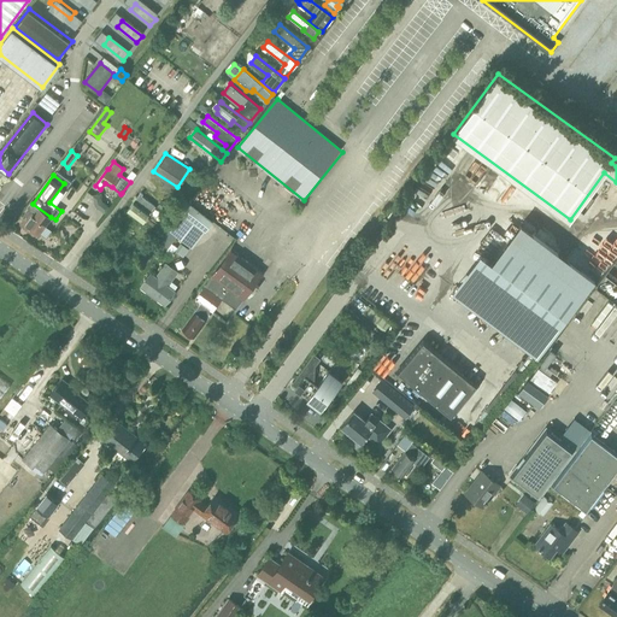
[(127,210),(141,222),(154,206),(141,195),(144,194),(141,192),(127,210)]
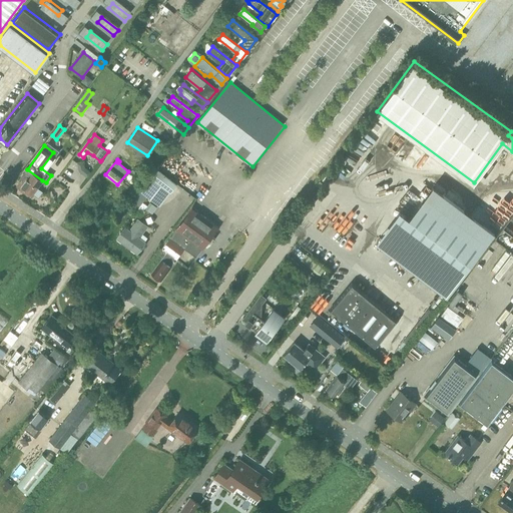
[(42,180),(27,169),(26,168),(19,178),(21,180),(17,186),(26,193),(28,191),(32,194),(42,180)]
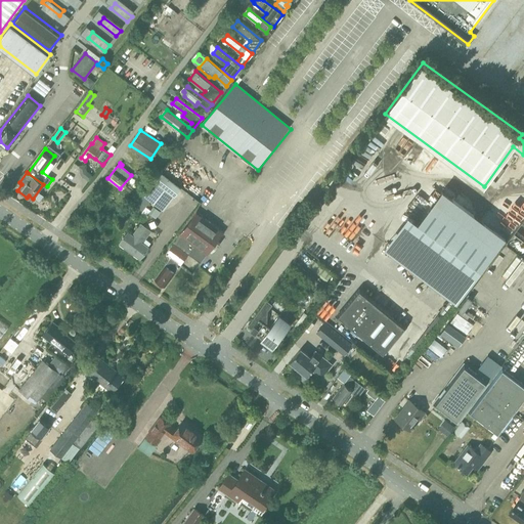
[(162,172),(144,194),(164,209),(175,194),(181,187),(162,172)]
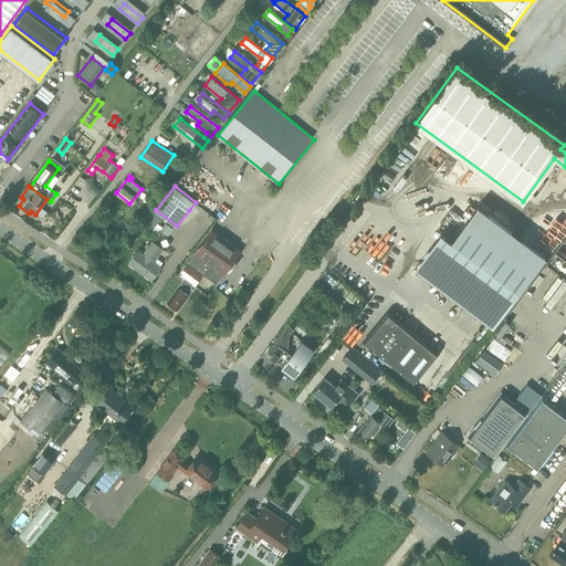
[(354,208),(358,202),(353,198),(348,203),(354,208)]
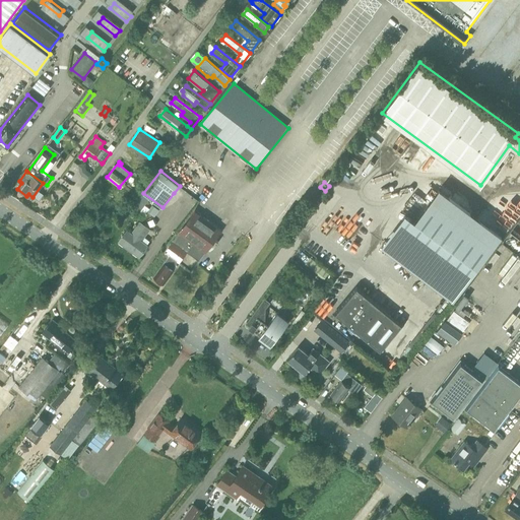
[(151,205),(147,211),(153,216),(158,210),(151,205)]
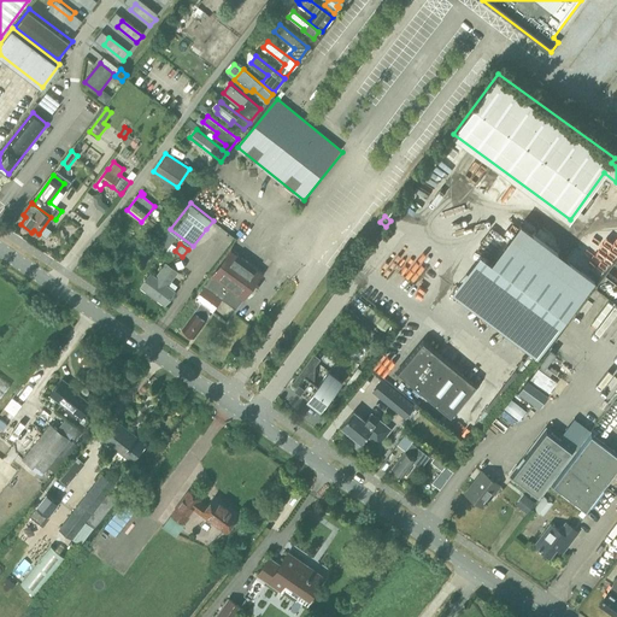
[(263,272),(241,256),(231,250),(195,298),(201,303),(182,328),(194,336),(206,321),(229,288),(244,299),(263,272)]
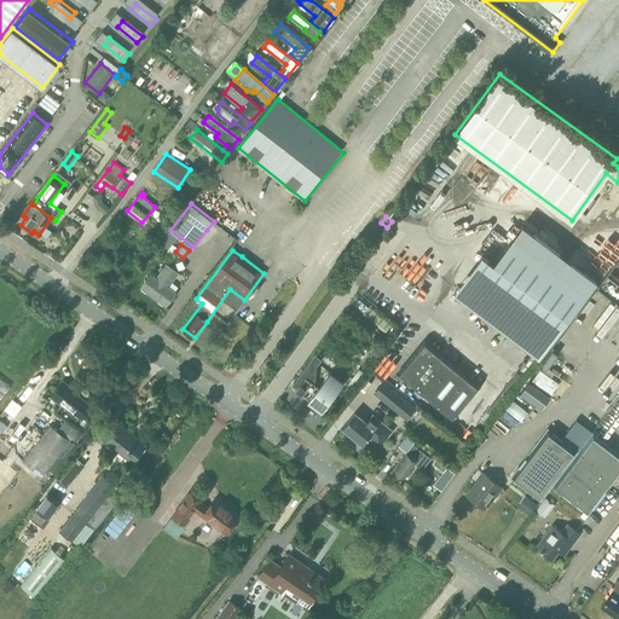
[(151,273),(149,277),(142,287),(166,305),(175,291),(168,285),(179,272),(167,264),(157,277),(151,273)]
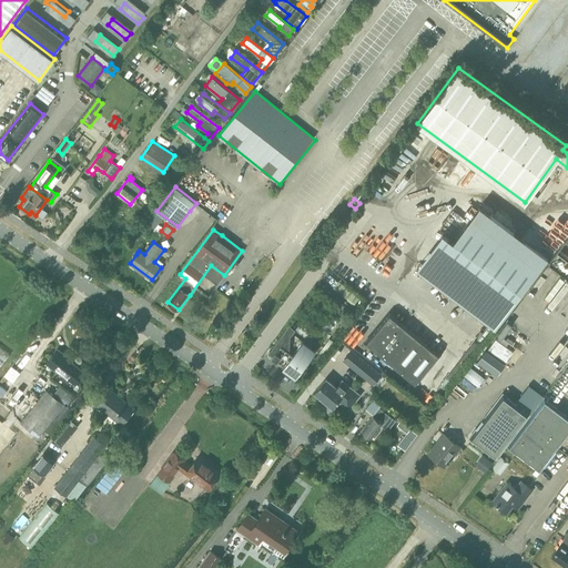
[(355,303),(359,297),(338,281),(334,286),(355,303)]
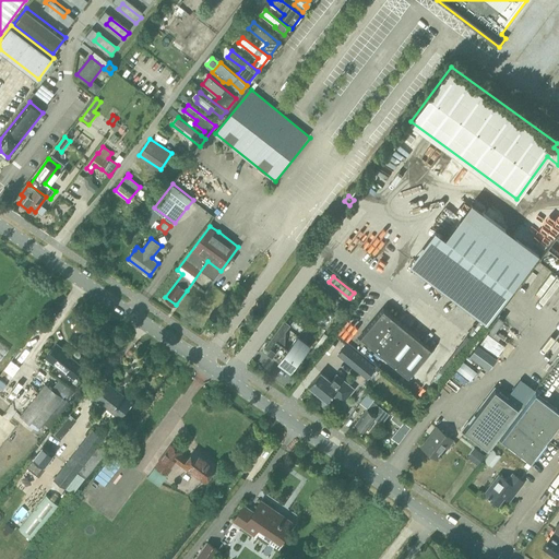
[(408,376),(431,348),(384,309),(361,336),(408,376)]
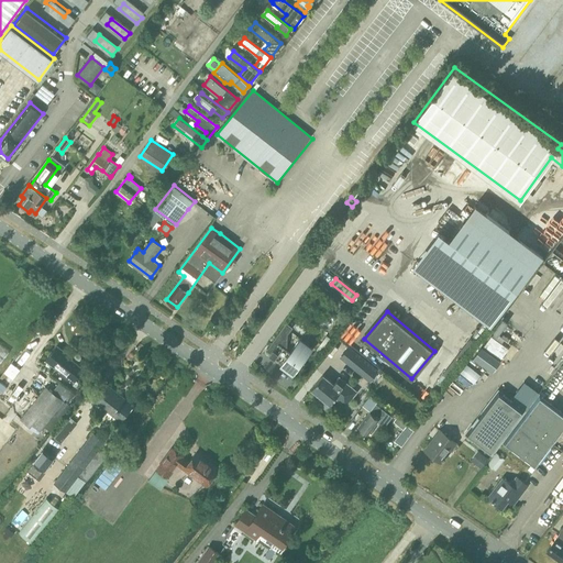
[(267,349),(272,351),(269,353),(278,360),(280,357),(284,360),(280,365),(293,374),(312,348),(288,330),(291,327),(287,323),(268,348),(267,349)]
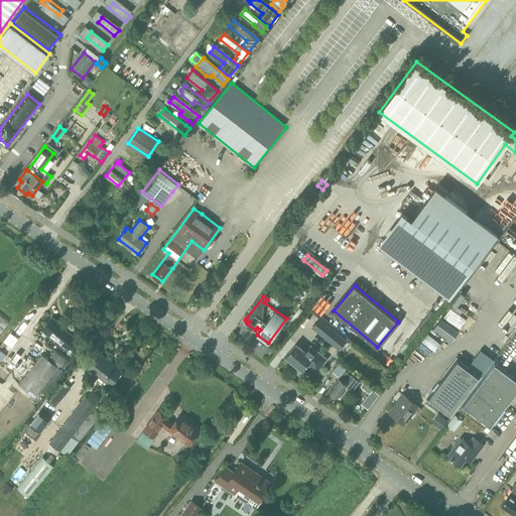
[(433,328),(452,341),(460,330),(467,319),(450,307),(442,318),(441,317),(433,328)]
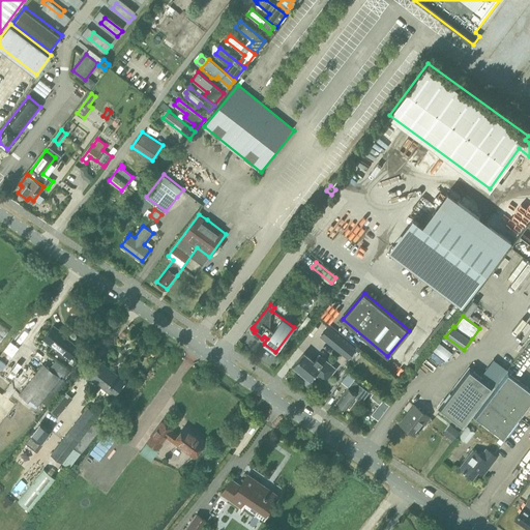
[(69,356),(78,346),(63,334),(63,332),(54,325),(43,339),(53,346),(54,345),(69,356)]
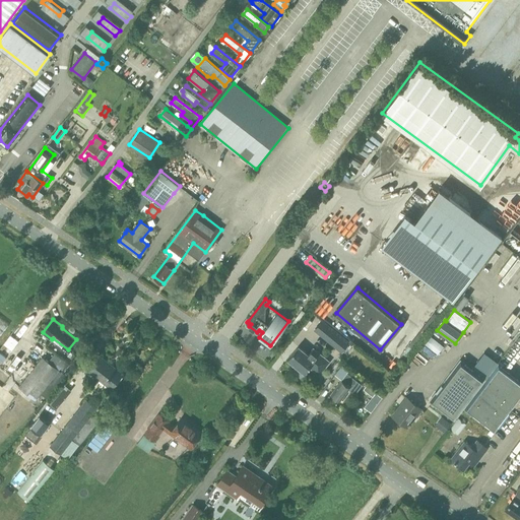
[(323,319),(314,330),(336,347),(344,337),(323,319)]
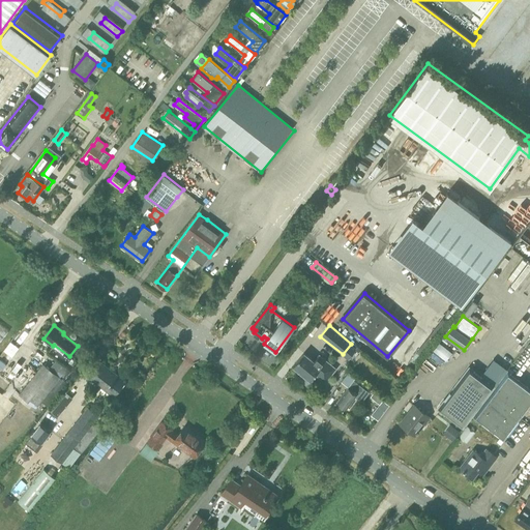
[(293,365),(303,374),(311,380),(316,374),(325,381),(335,369),(319,354),(314,360),(304,353),(293,365)]
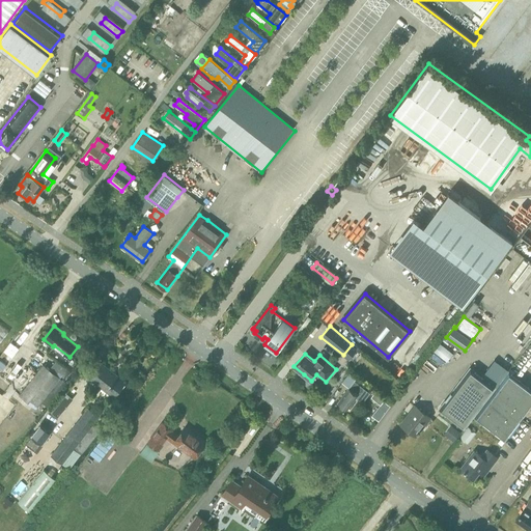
[(60,378),(44,364),(20,394),(36,408),(60,378)]
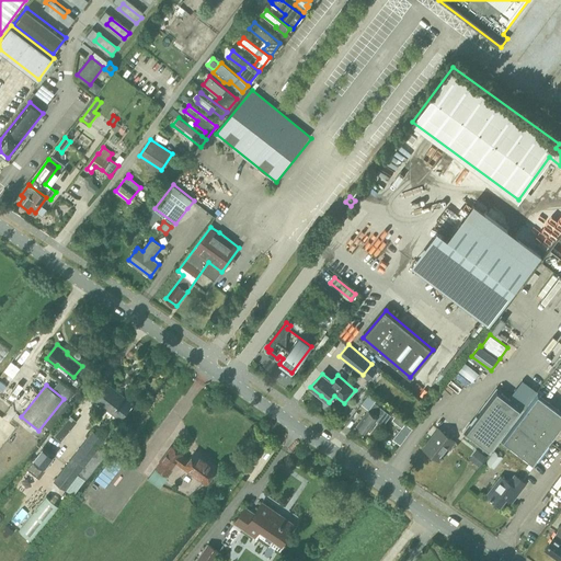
[(96,400),(121,419),(133,403),(109,385),(96,400)]
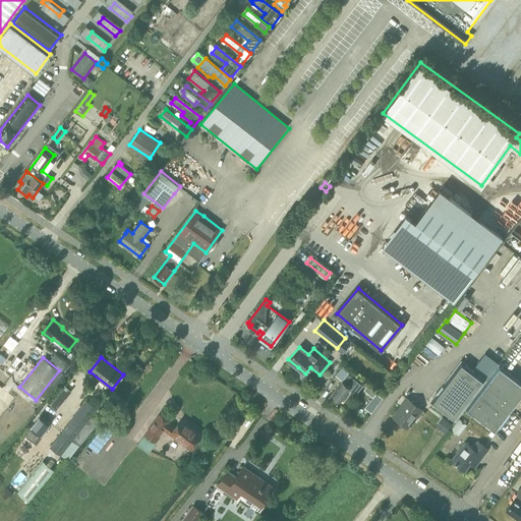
[(484,379),(460,359),(428,400),(453,418),(484,379)]
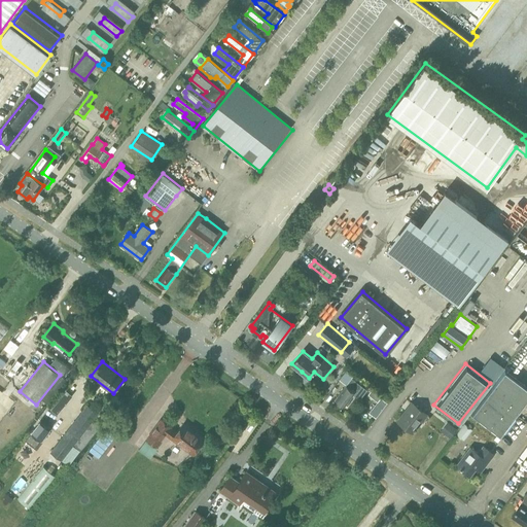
[(346,384),(336,398),(344,406),(353,393),(360,398),(367,389),(352,377),(353,375),(347,370),(340,380),(346,384)]
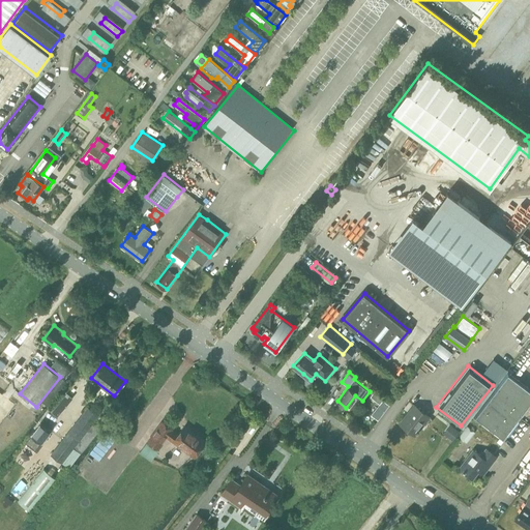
[(529,403),(529,387),(508,372),(474,416),(504,438),(529,403)]
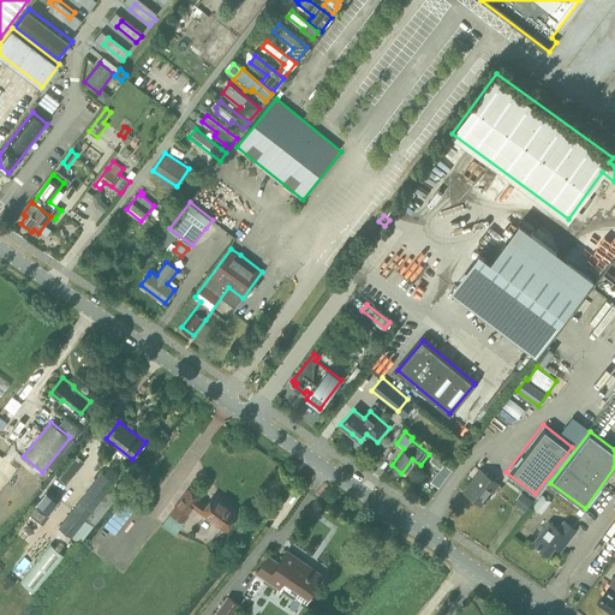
[(435,455),(431,460),(442,469),(447,464),(435,455)]
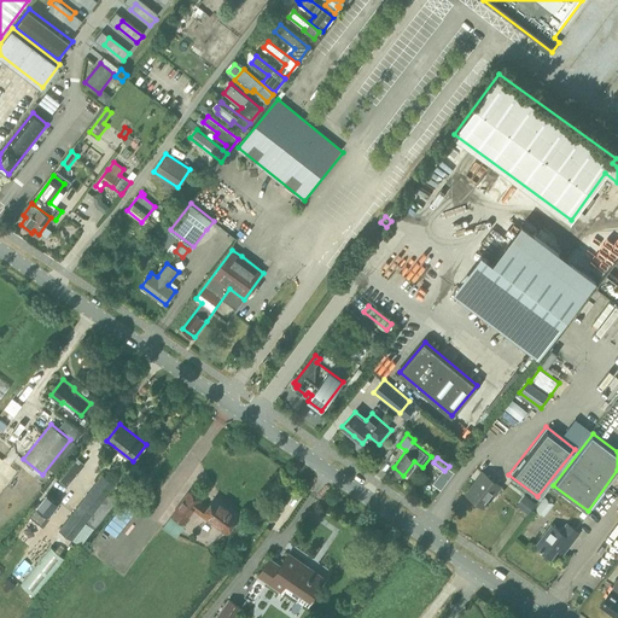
[(484,472),(467,494),(483,506),(487,503),(489,501),(488,501),(500,485),(484,472)]
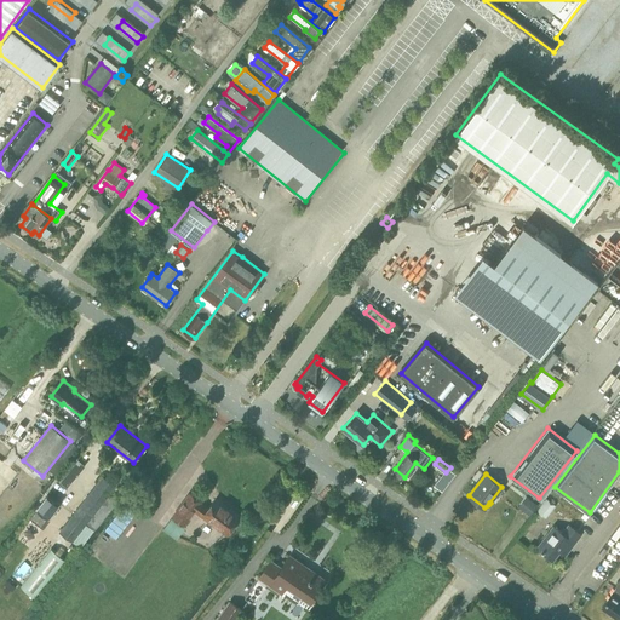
[(61,530),(81,547),(118,500),(109,493),(115,486),(103,476),(61,530)]
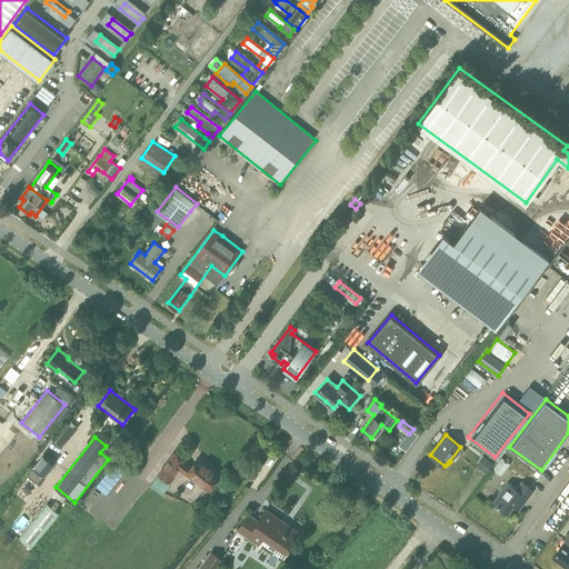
[(159,473),(169,481),(179,468),(209,490),(220,475),(198,457),(191,466),(185,461),(185,460),(175,452),(159,473)]
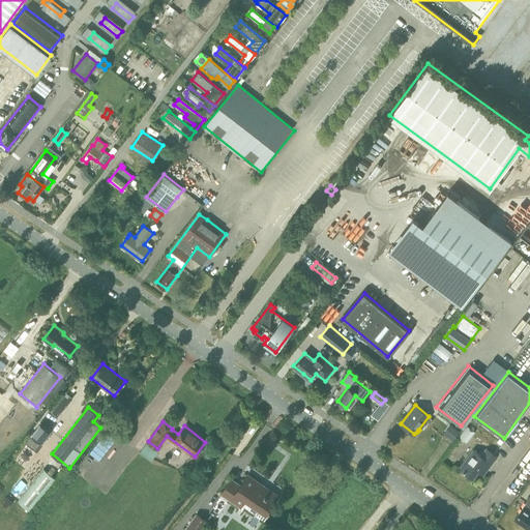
[(31,435),(41,442),(51,430),(41,422),(31,435)]
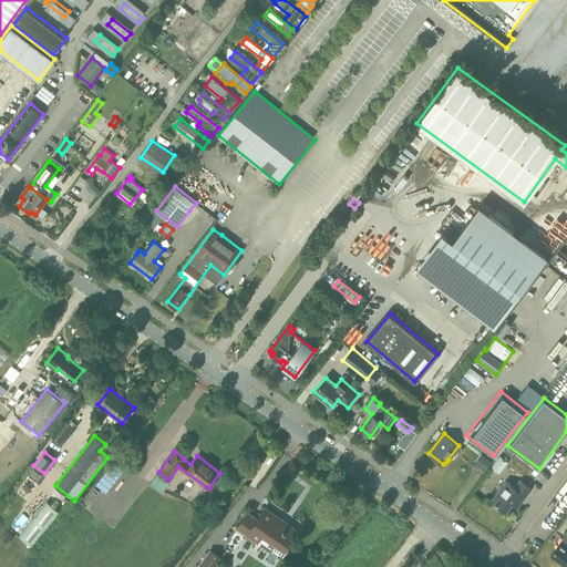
[(500,455),(493,462),(503,468),(507,462),(500,455)]
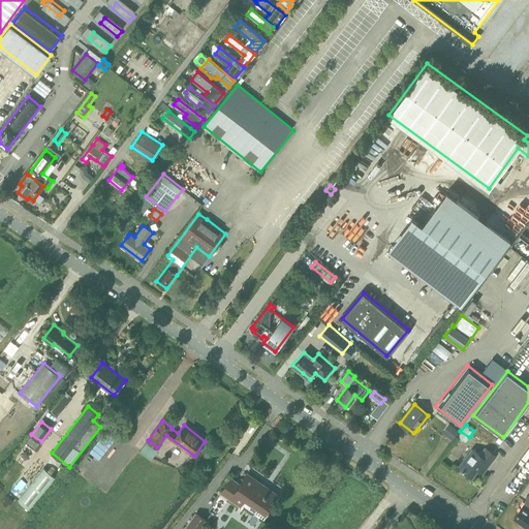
[(454,428),(446,436),(452,439),(458,431),(454,428)]
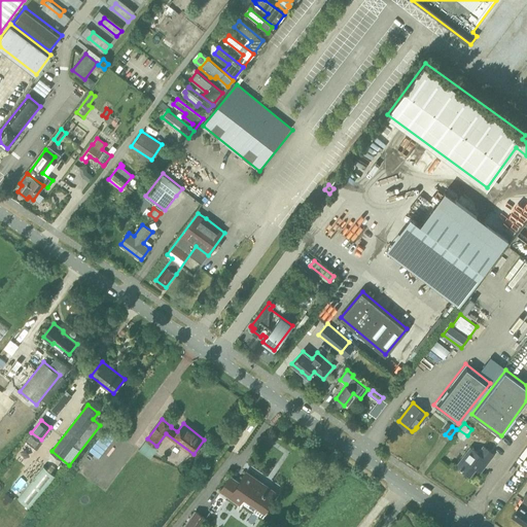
[(159,447),(156,446),(147,438),(139,449),(150,457),(159,447)]
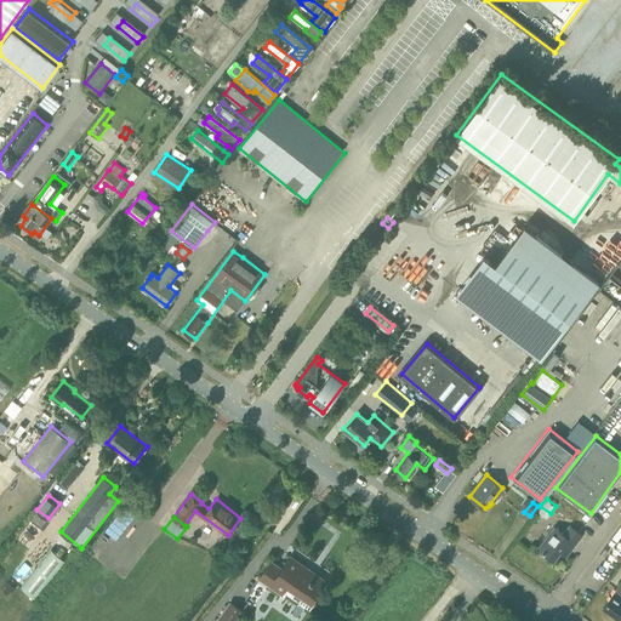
[(560,531),(554,527),(539,547),(554,559),(570,539),(575,543),(582,535),(570,525),(569,525),(567,523),(560,531)]
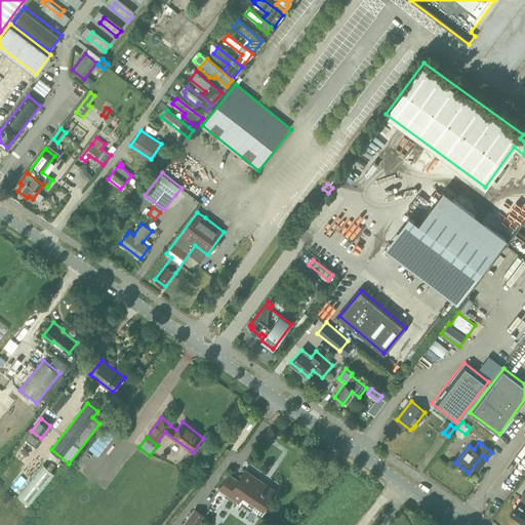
[(31,507),(56,475),(43,463),(17,495),(31,507)]
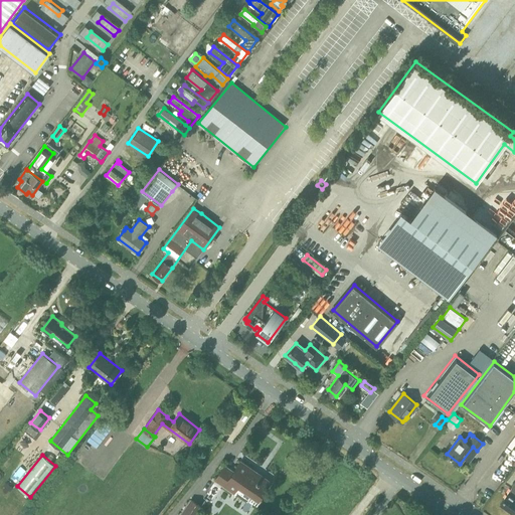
[(255,474),(256,472),(241,461),(234,471),(225,465),(215,480),(233,492),(233,491),(237,485),(258,499),(270,483),(255,474)]
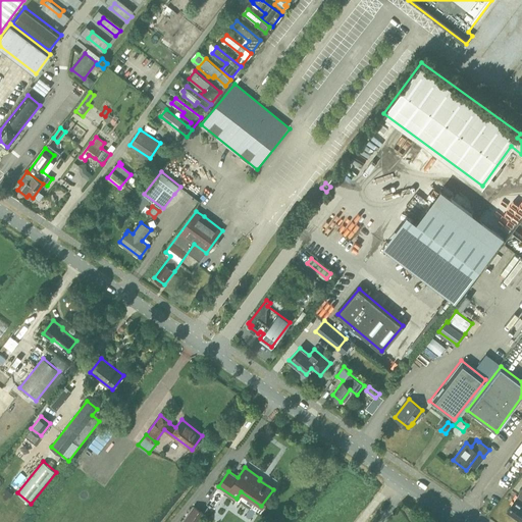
[(521,488),(507,511),(521,520),(521,519),(521,488)]
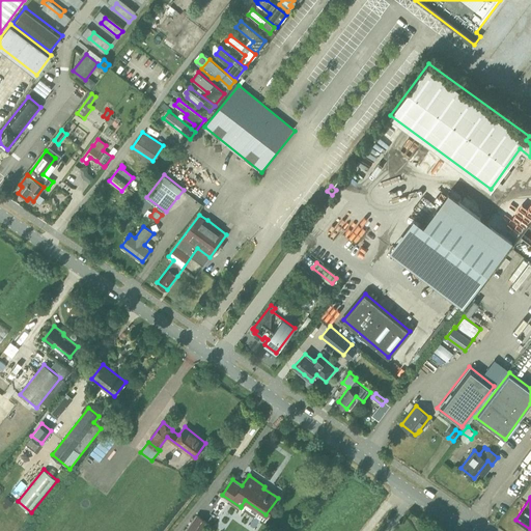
[(200,530),(207,522),(197,514),(186,530),(200,530)]
